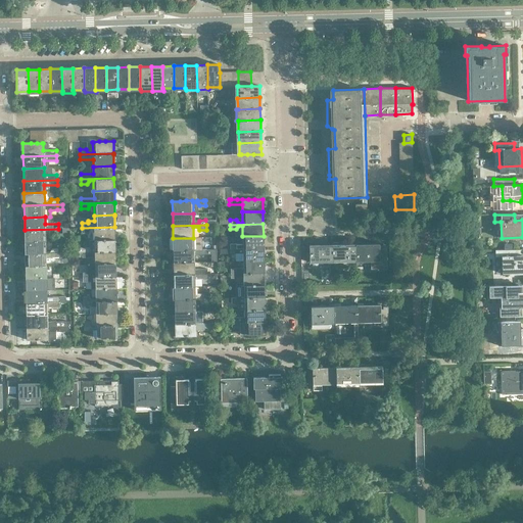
[(115,239),(114,228),(114,227),(82,228),(82,233),(88,233),(90,230),(94,229),(95,240),(115,239)]
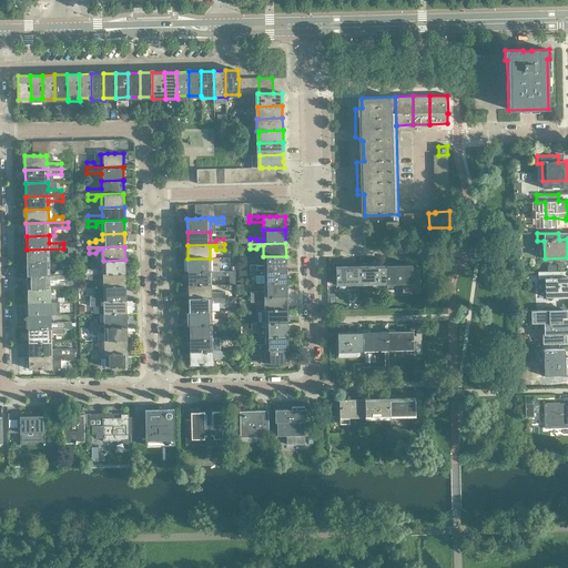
[(49,262),(49,254),(63,254),(63,249),(27,250),(27,263),(49,262)]
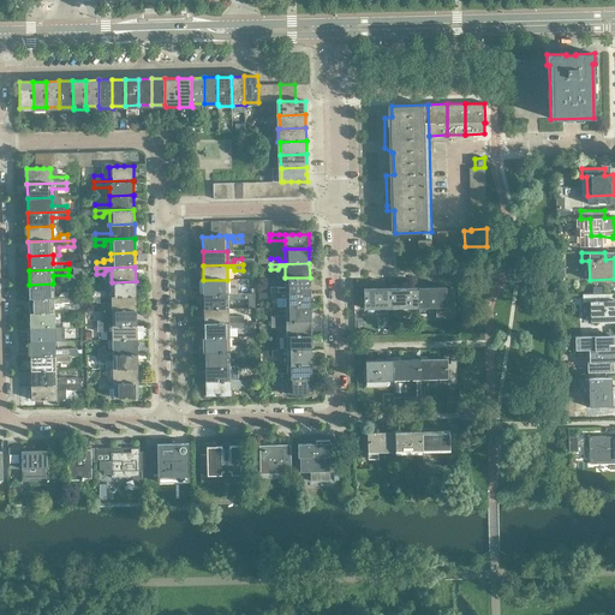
[(310,292),(310,278),(285,278),(286,291),(280,291),(278,287),(270,287),(270,293),(310,292)]
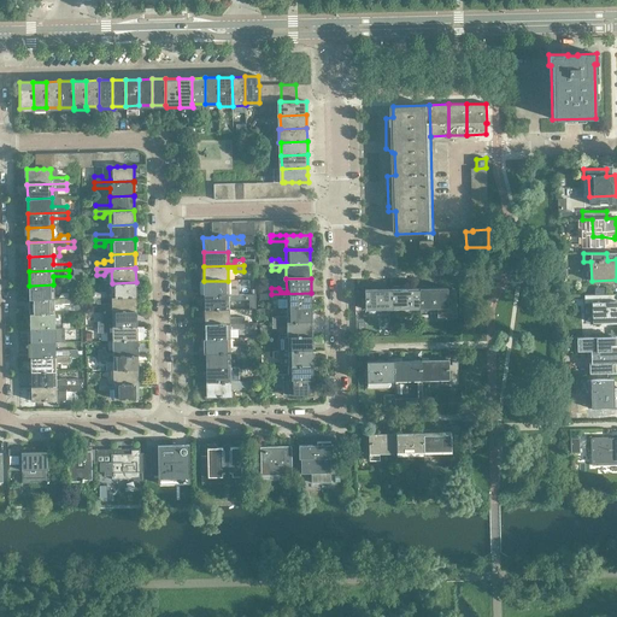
[(229,289),(228,281),(204,281),(205,295),(244,294),(244,288),(229,289)]
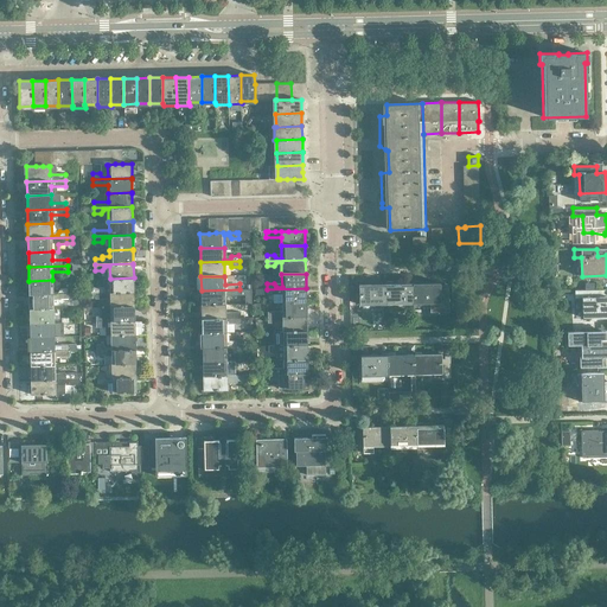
[(134,292),(134,279),(134,278),(110,279),(110,287),(95,287),(95,293),(134,292)]
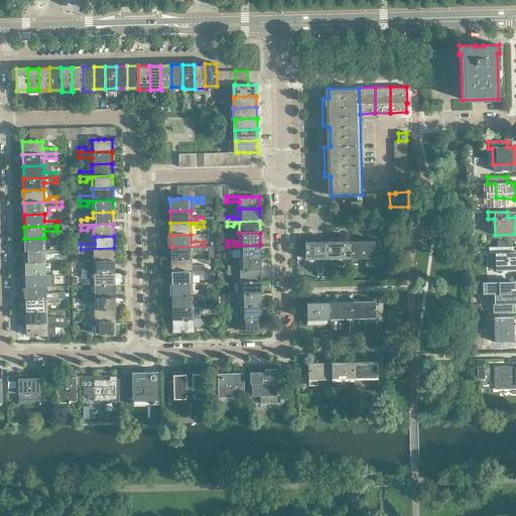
[(45,249),(44,238),(24,239),(25,251),(57,250),(57,245),(51,245),(49,248),(45,249)]
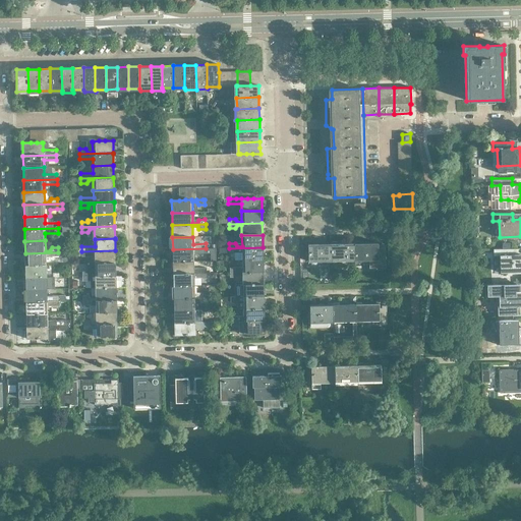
[(379,259),(378,242),(354,243),(355,261),(379,259)]
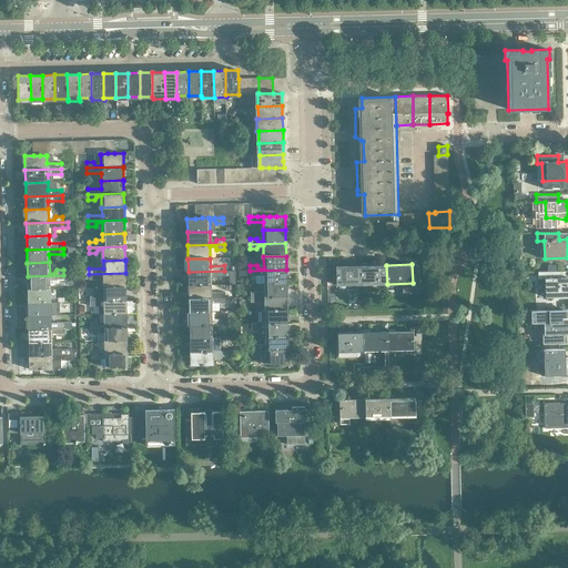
[(387,284),(386,265),(362,266),(362,285),(387,284)]
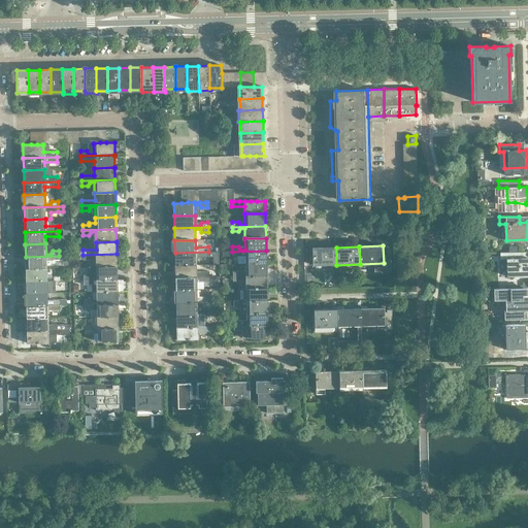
[(336,265),(336,248),(312,248),(312,265),(336,265)]
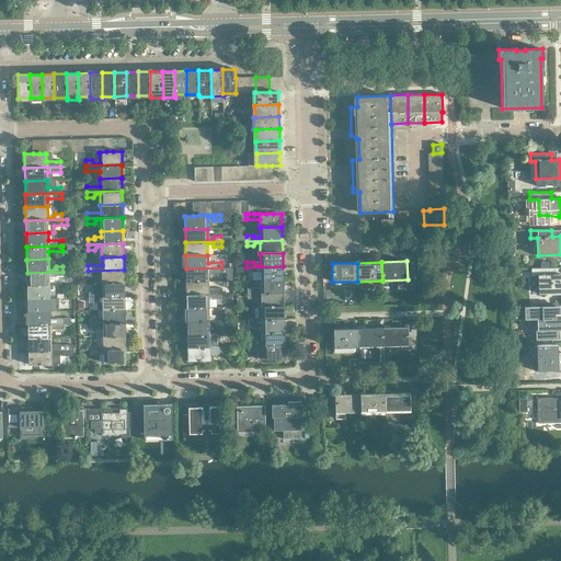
[(283,279),(283,266),(247,267),(247,272),(254,272),(255,268),(261,268),(261,279),(283,279)]
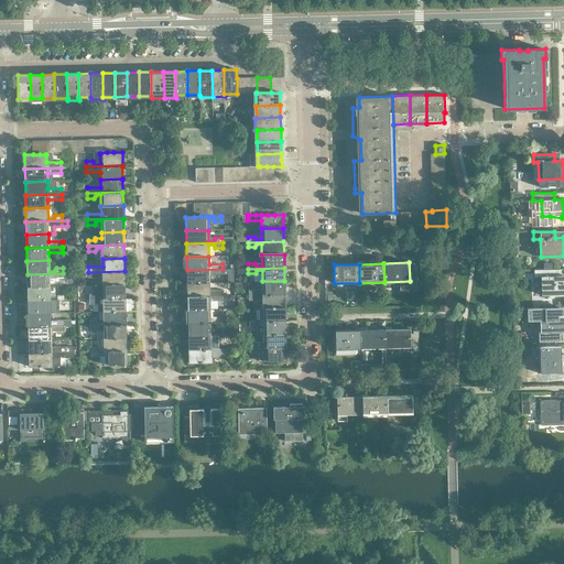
[(223,274),(223,269),(187,270),(187,283),(209,282),(209,274),(223,274)]
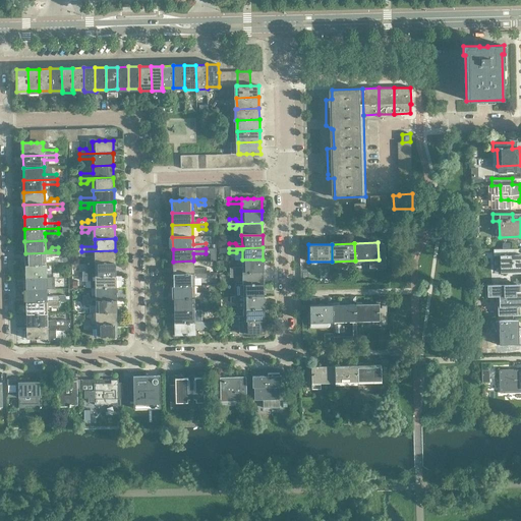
[(520,272),(520,254),(514,255),(514,249),(494,249),(494,256),(500,256),(501,273),(520,272)]
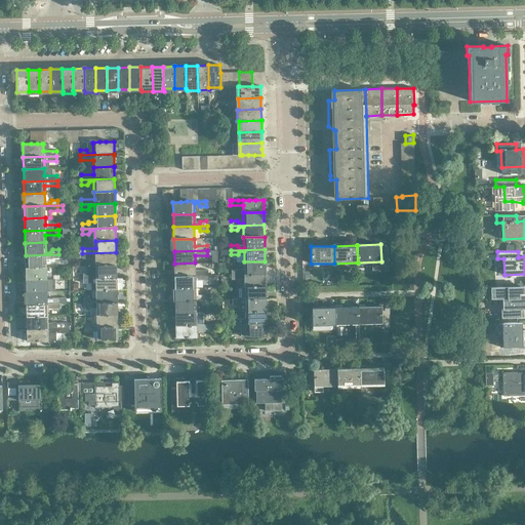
[(116,265),(116,253),(116,252),(82,253),(82,258),(95,258),(95,266),(116,265)]
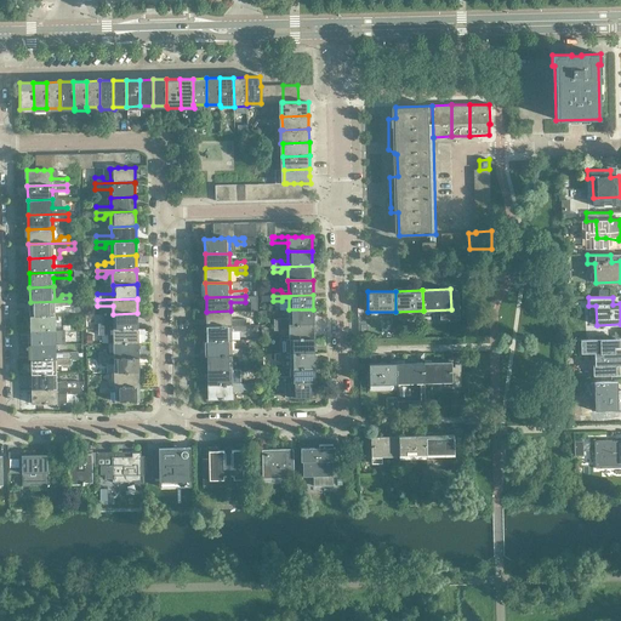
[(55,315),(55,307),(69,307),(69,301),(30,302),(30,317),(55,315)]
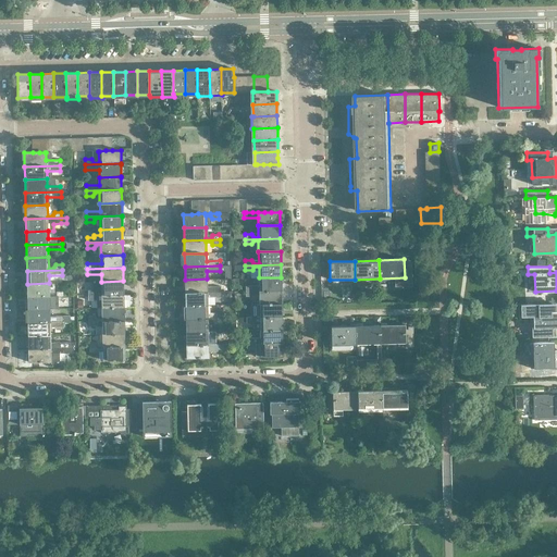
[(282,291),(281,277),(259,277),(259,289),(255,289),(252,286),(246,286),(246,292),(282,291)]
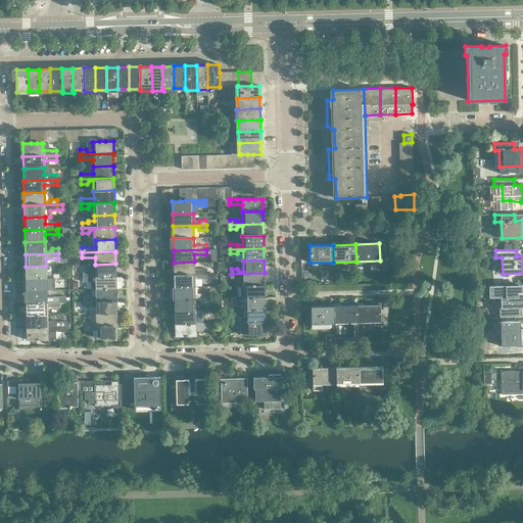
[(194,273),(194,262),(174,263),(174,275),(207,274),(207,269),(200,270),(199,273),(194,273)]
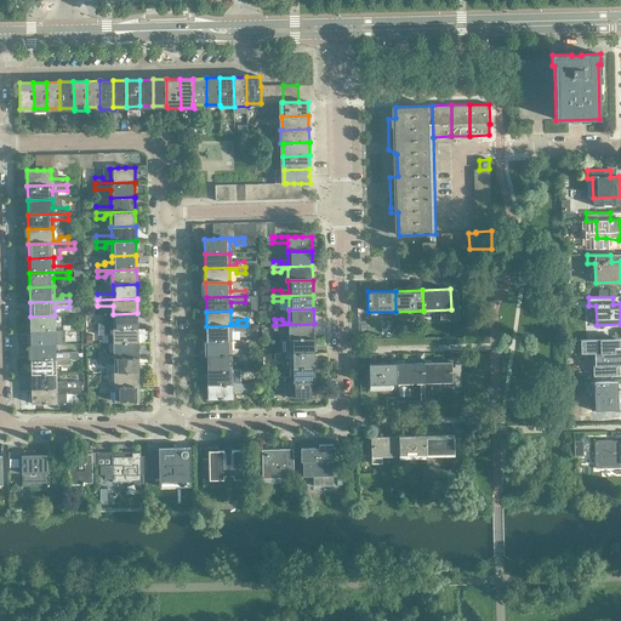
[(138,328),(137,314),(137,313),(113,314),(113,326),(108,328),(106,323),(98,323),(98,329),(138,328)]
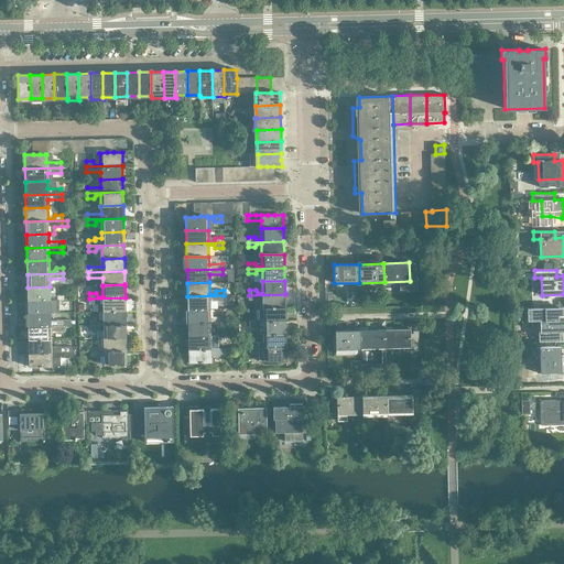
[(50,299),(50,286),(28,288),(28,301),(64,300),(64,294),(56,294),(55,297),(50,299)]
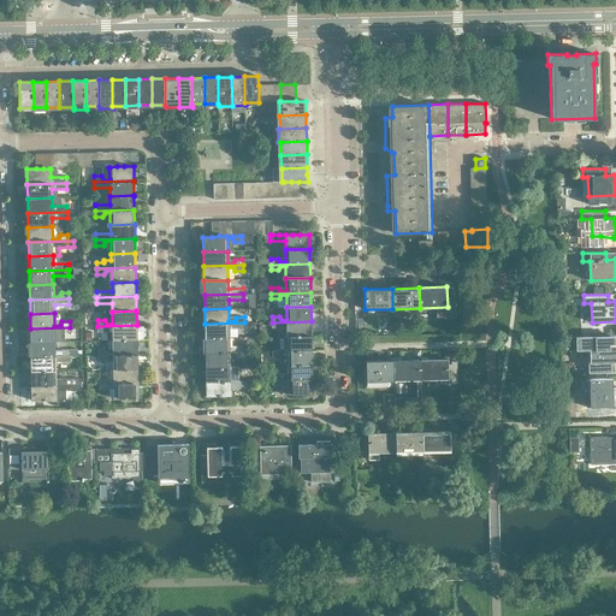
[(312,336),(312,321),(272,323),(272,327),(286,327),(288,336),(312,336)]
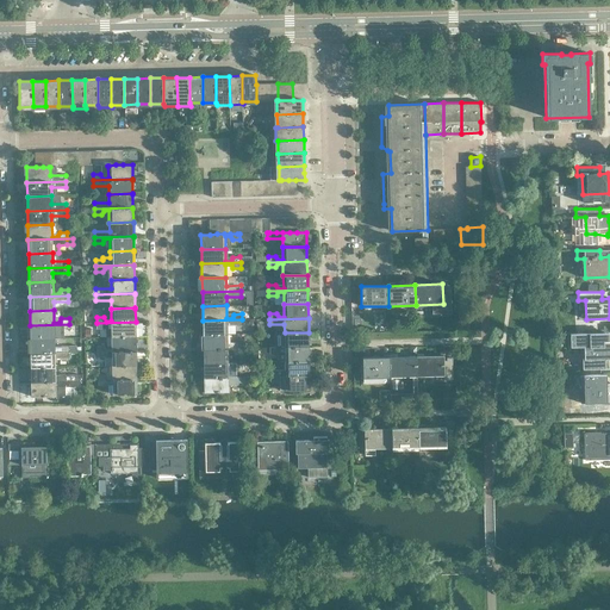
[(242,325),(242,319),(203,321),(203,335),(228,334),(226,325),(242,325)]
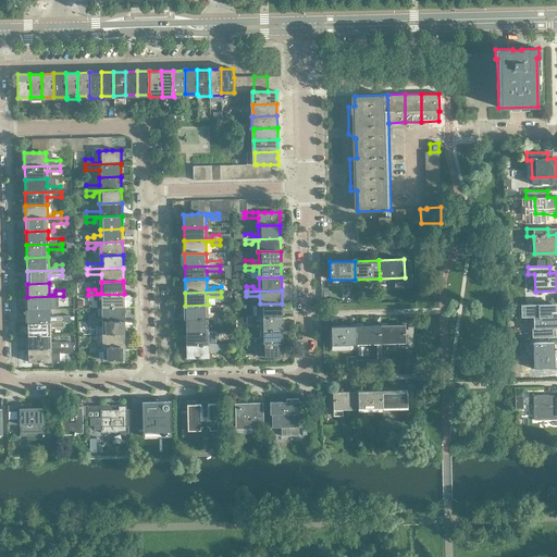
[(124,307),(124,295),(124,294),(88,295),(88,300),(101,300),(102,308),(124,307)]
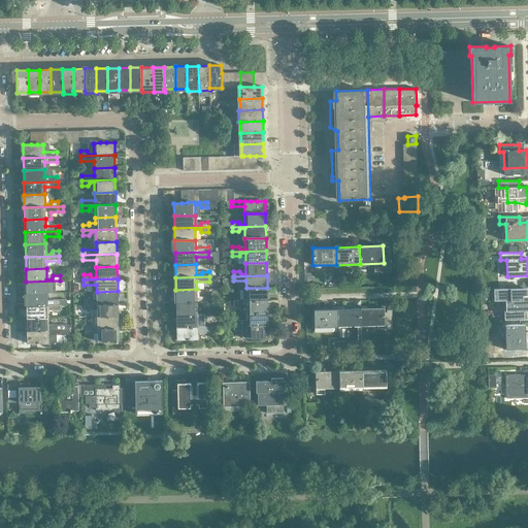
[(47,293),(46,283),(52,282),(54,286),(60,286),(60,281),(26,282),(26,294),(47,293)]
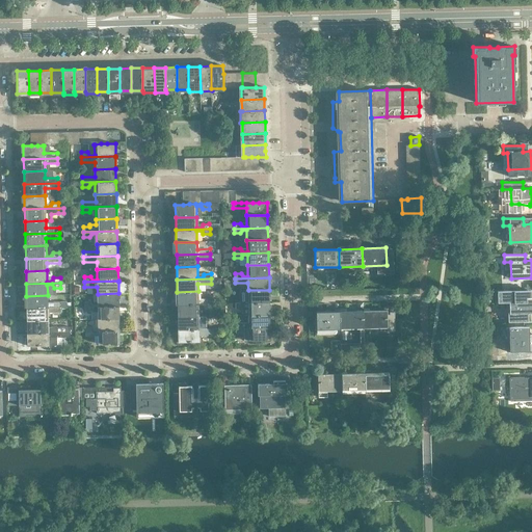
[(269,302),(269,290),(248,290),(248,301),(243,301),(242,298),(235,298),(235,303),(269,302)]
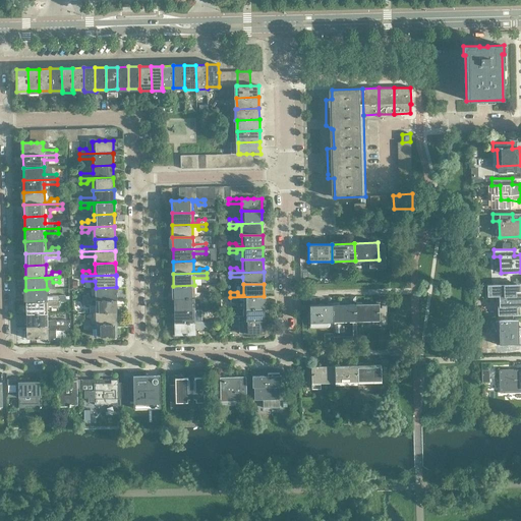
[(194,296),(194,285),(173,286),(174,298),(207,297),(207,292),(200,293),(198,296),(194,296)]
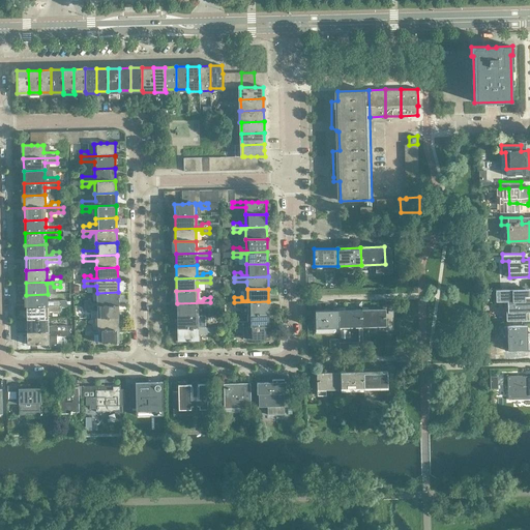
[(529,290),(525,290),(496,290),(496,301),(507,301),(507,312),(506,312),(506,321),(526,321),(526,313),(529,312),(529,295),(529,296),(529,290)]
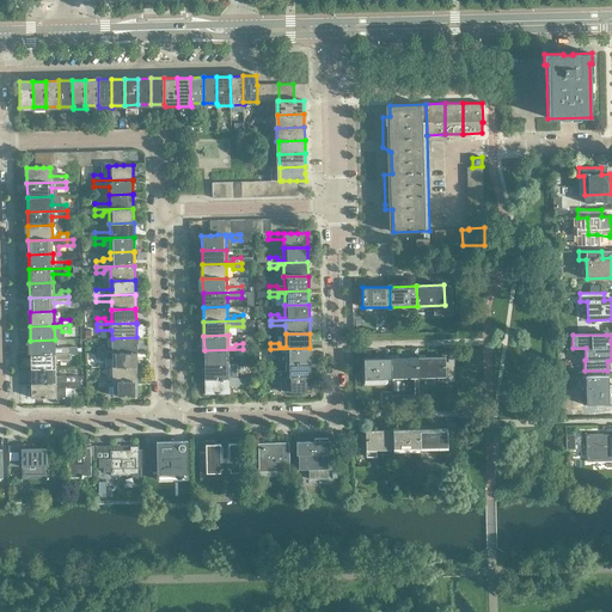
[(136,352),(136,338),(136,337),(112,338),(112,350),(106,352),(105,347),(97,347),(97,353),(136,352)]
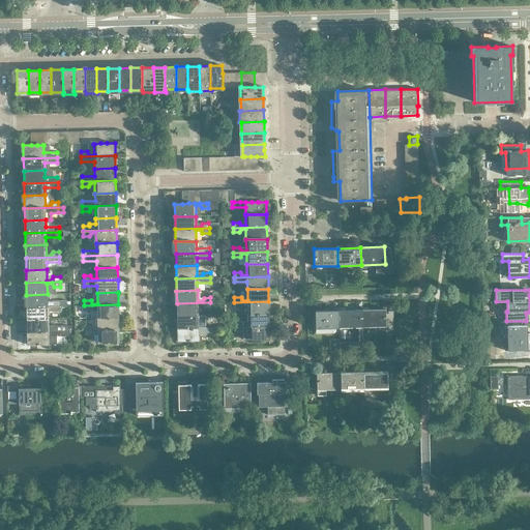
[(48,301),(48,294),(26,295),(27,307),(60,306),(60,301),(48,301)]
